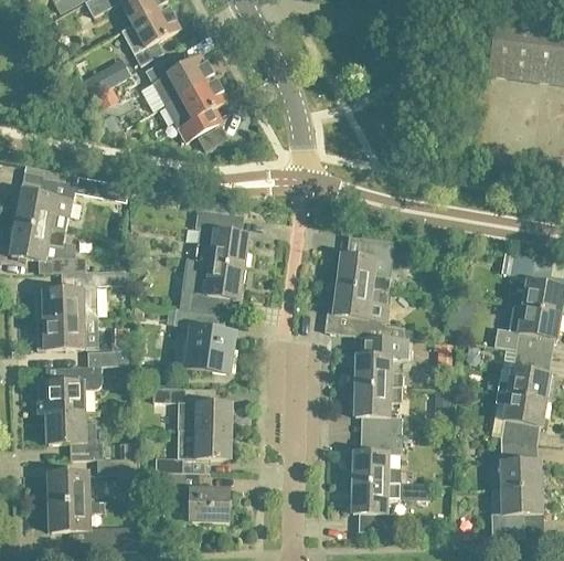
[(131,23),(167,4),(163,0),(86,0),(84,1),(93,16),(119,1),(131,23)]
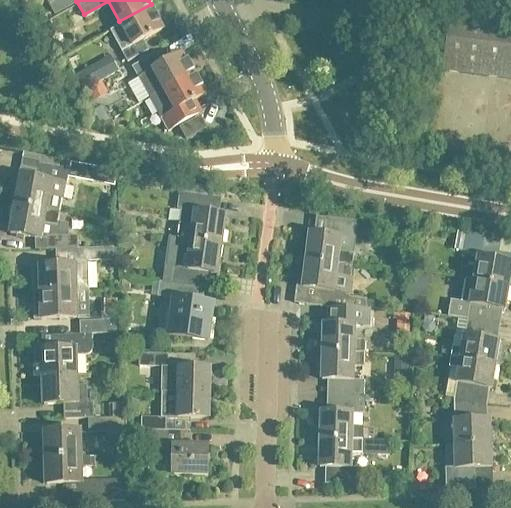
[(151,4),(119,21),(109,27),(121,48),(120,48),(126,58),(147,47),(141,37),(163,25),(151,4)]
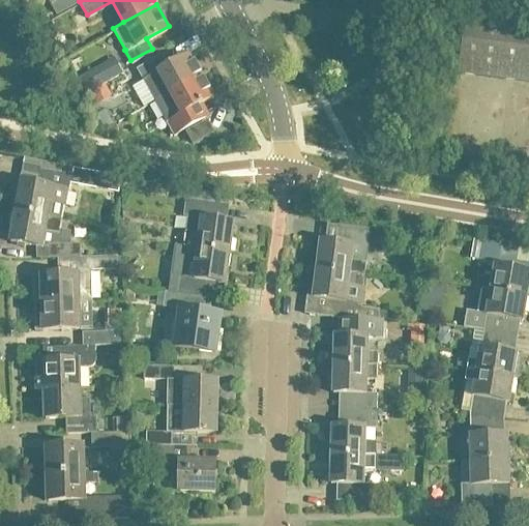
[(528,12),(466,5),(459,69),(528,78),(528,12)]
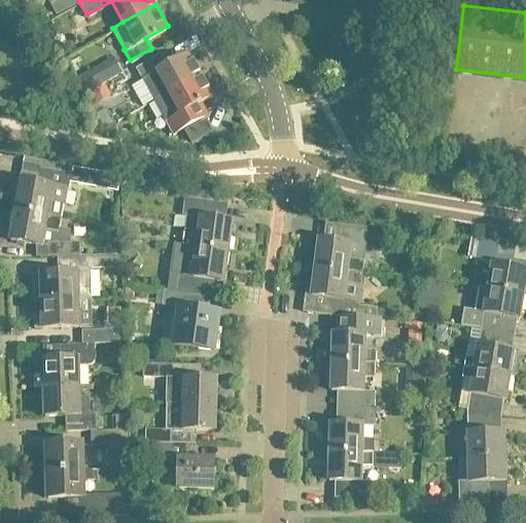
[(152,97),(200,71),(187,49),(166,62),(160,51),(135,65),(152,97)]
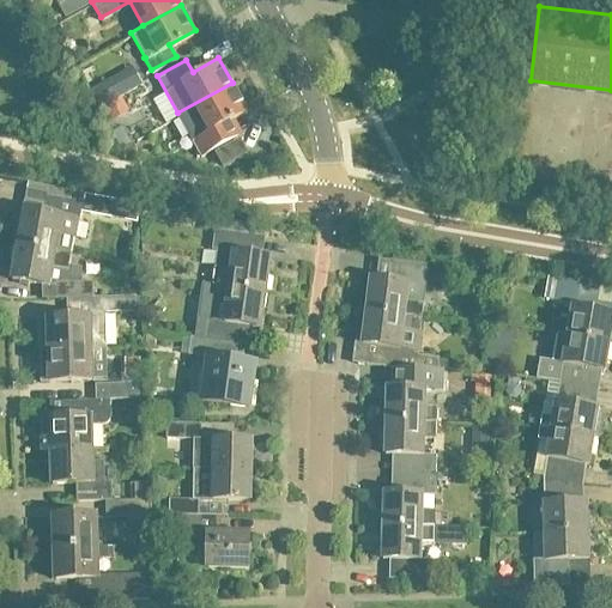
[(131,62),(90,86),(100,104),(101,103),(120,92),(141,80),(131,62)]
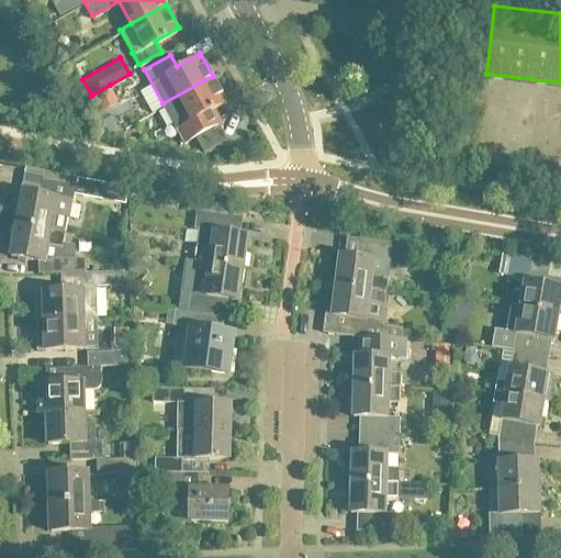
[(225,99),(213,76),(163,103),(164,105),(166,104),(177,125),(175,126),(182,141),(221,120),(213,107),(225,99)]
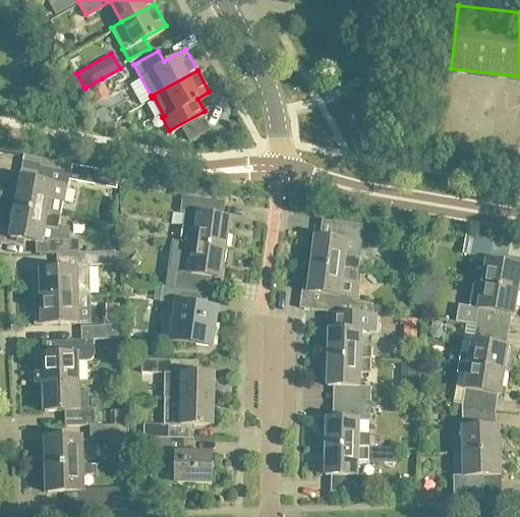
[(102,78),(85,88),(93,100),(109,92),(102,78)]
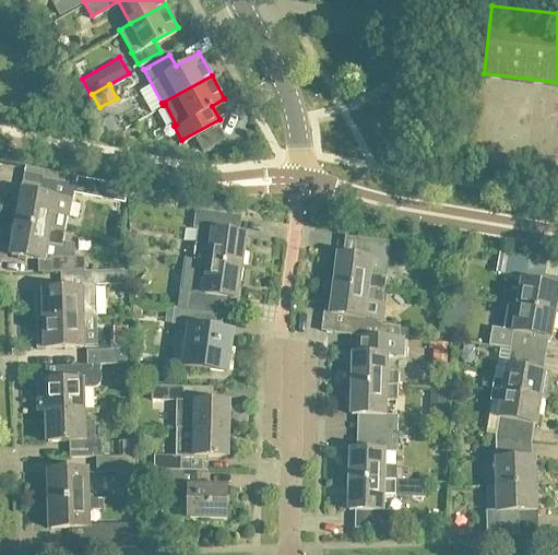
[(110,114),(101,118),(108,133),(111,132),(113,138),(123,139),(121,127),(118,128),(110,114)]
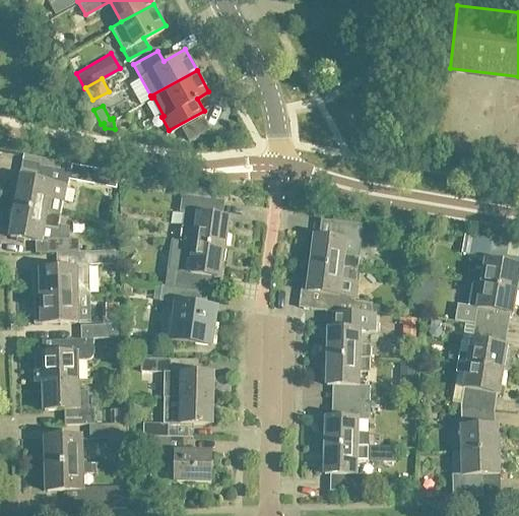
[(15,205),(61,212),(64,198),(65,198),(70,168),(40,163),(37,177),(21,174),(15,205)]
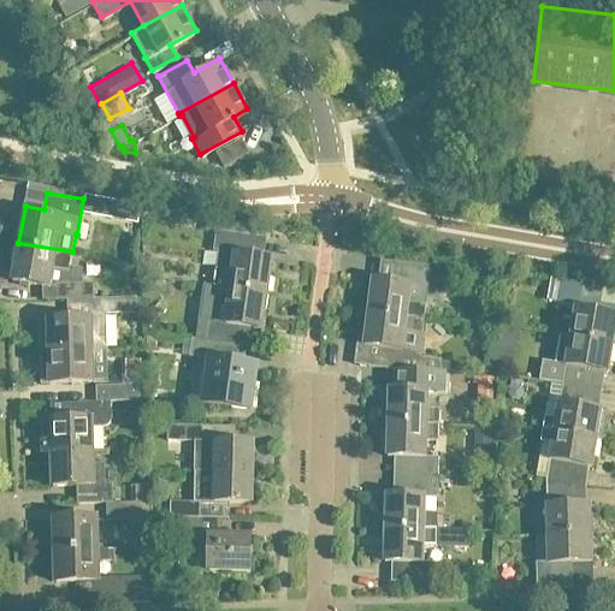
[(217,266),(214,284),(246,288),(267,291),(272,255),(265,254),(267,236),(217,229),(214,247),(235,250),(232,268),(217,266)]
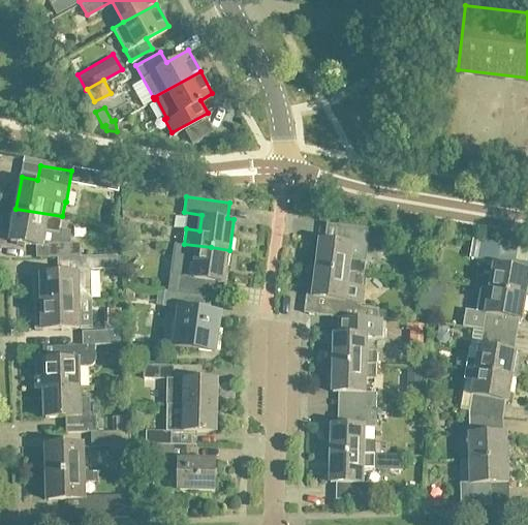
[(62,216),(16,209),(10,238),(36,243),(36,255),(57,254),(70,253),(80,253),(80,240),(70,241),(70,227),(60,226),(62,216)]
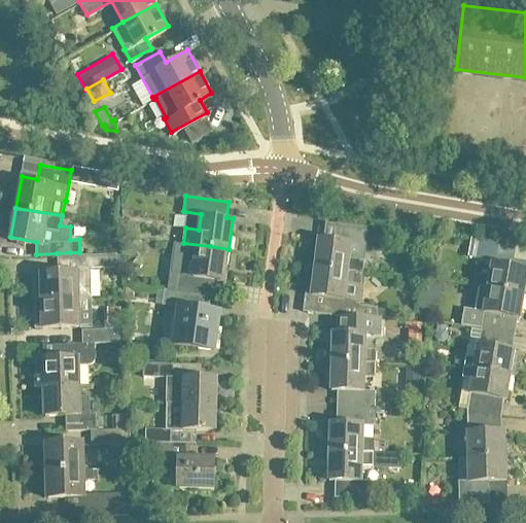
[(334,238),(325,237),(319,236),(316,265),(362,271),(364,257),(360,257),(365,225),(337,221),(336,222),(334,238)]
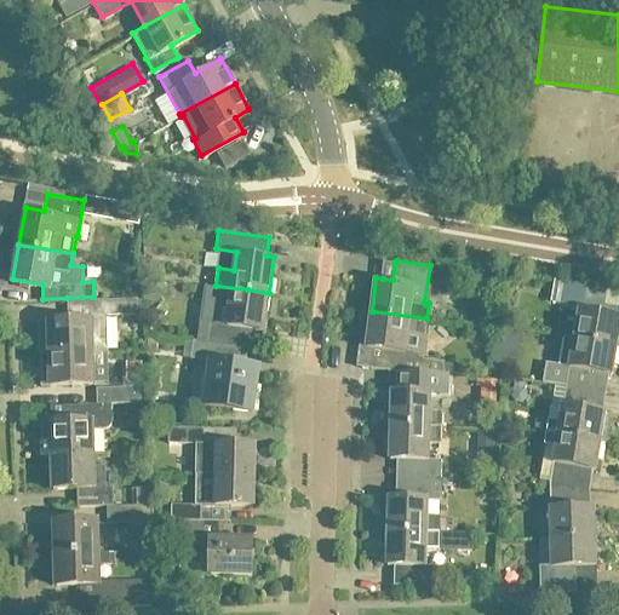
[(211,320),(207,339),(241,345),(253,346),(256,328),(264,328),(269,293),(247,289),(216,286),(213,303),(230,305),(227,322),(211,320)]
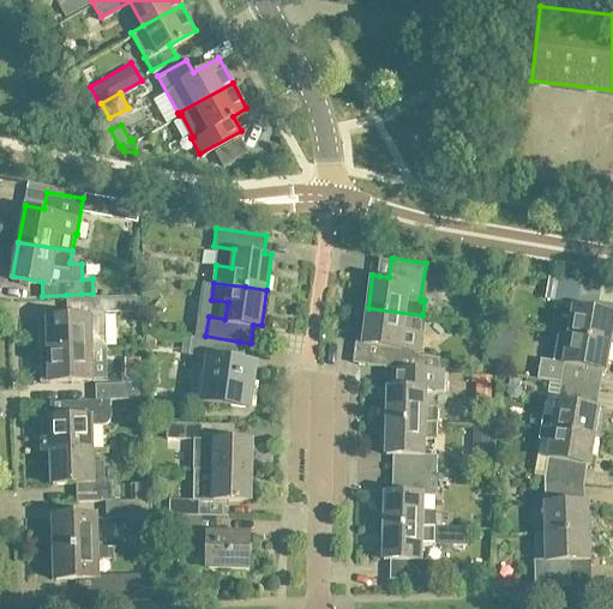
[(569,333),(611,339),(612,325),(612,312),(612,307),(612,294),(565,285),(562,302),(574,305),(569,333)]
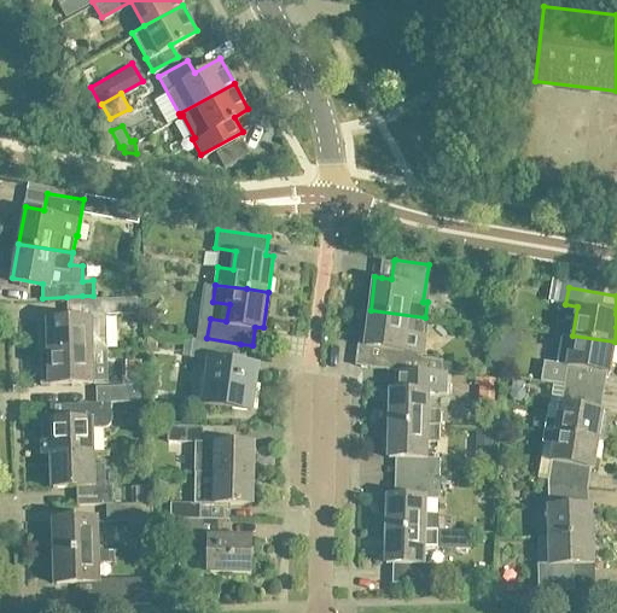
[(68,316),(48,317),(40,317),(41,350),(93,348),(106,348),(105,311),(137,309),(137,295),(93,296),(82,296),(67,297),(68,316)]
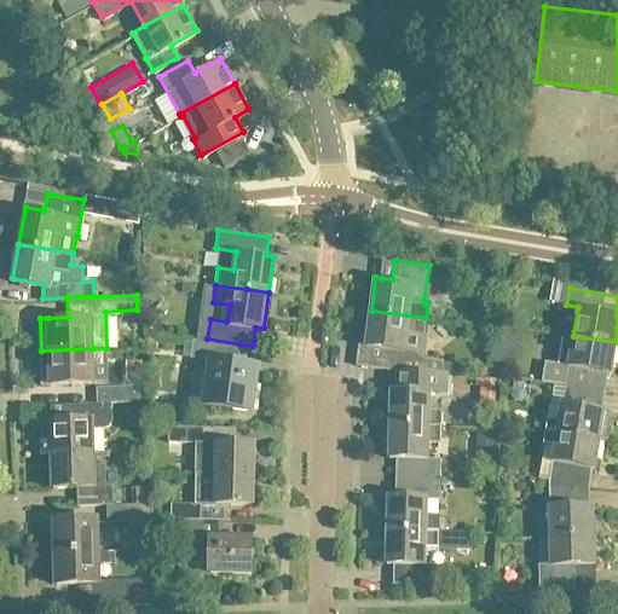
[(426,318),(371,311),(367,343),(374,345),(370,365),(400,369),(443,370),(443,358),(422,355),(422,353),(425,353),(427,332),(425,331),(426,318)]
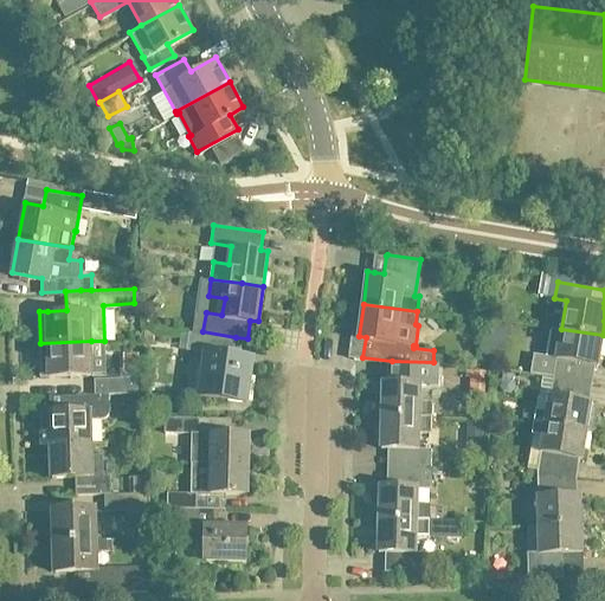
[(552,328),(547,354),(534,351),(531,372),(547,374),(554,375),(592,382),(596,363),(598,363),(603,335),(561,329),(552,328)]
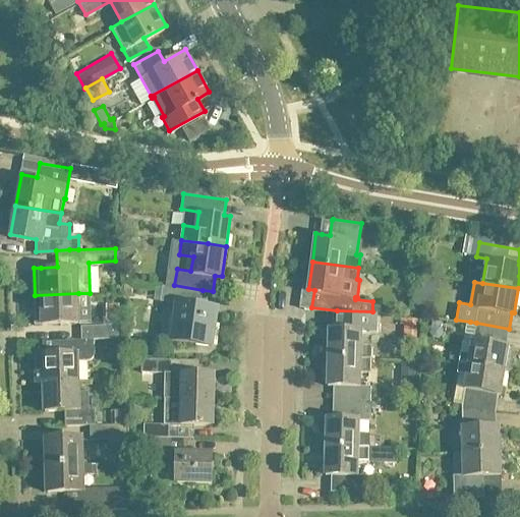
[(163,284),(162,285),(155,284),(153,298),(160,299),(177,301),(172,338),(213,344),(218,305),(200,303),(203,290),(174,285),(163,284)]
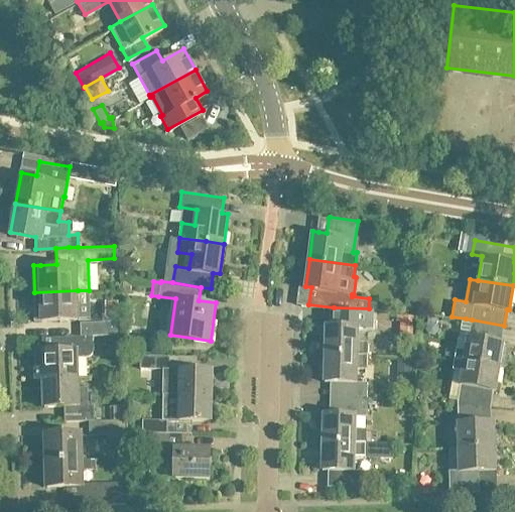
[(78,290),(34,292),(35,318),(42,318),(79,317),(78,290)]
